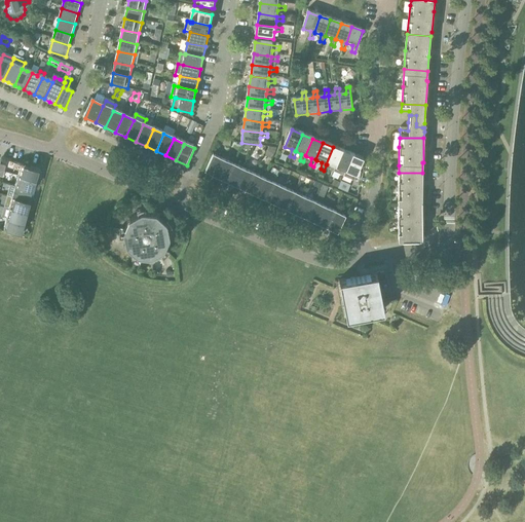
[(335,174),(337,169),(336,169),(343,152),(333,147),(326,164),(327,164),(332,166),(331,174),(334,175),(335,174)]
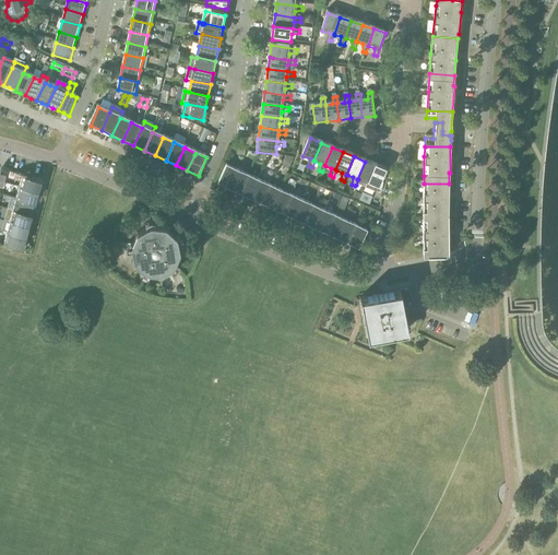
[(376,166),(365,162),(357,179),(358,179),(356,185),(363,188),(363,189),(366,190),(369,184),(368,184),(376,166)]
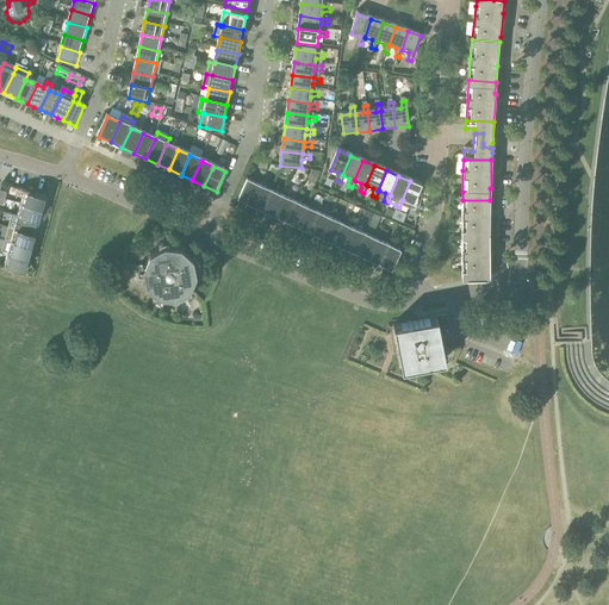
[(416,200),(422,186),(410,181),(402,200),(403,200),(399,207),(416,214),(418,207),(420,203),(416,200)]
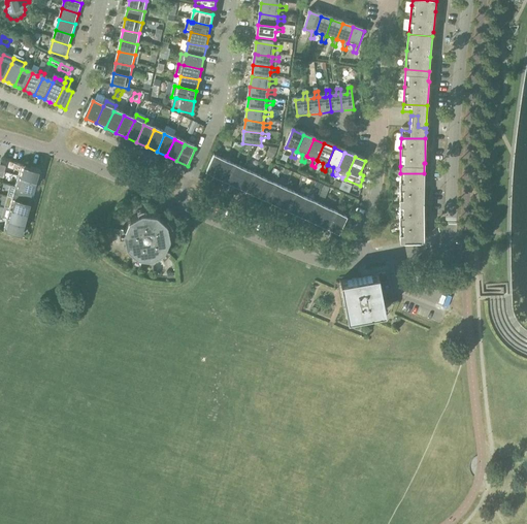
[(206,174),(218,179),(225,163),(215,158),(206,174)]
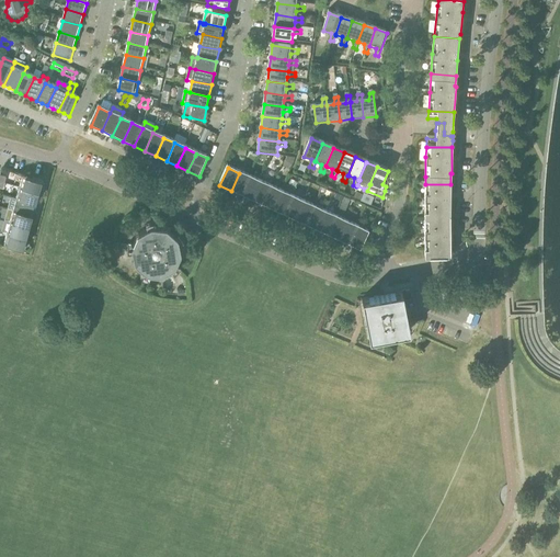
[(250,178),(239,173),(231,191),(242,196),(250,178)]
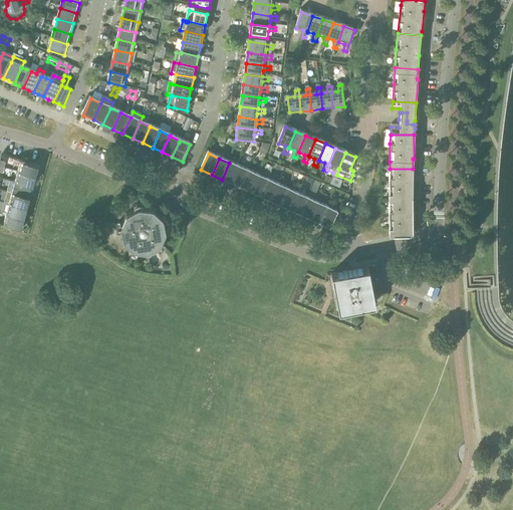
[(239,168),(229,163),(222,180),(231,184),(239,168)]
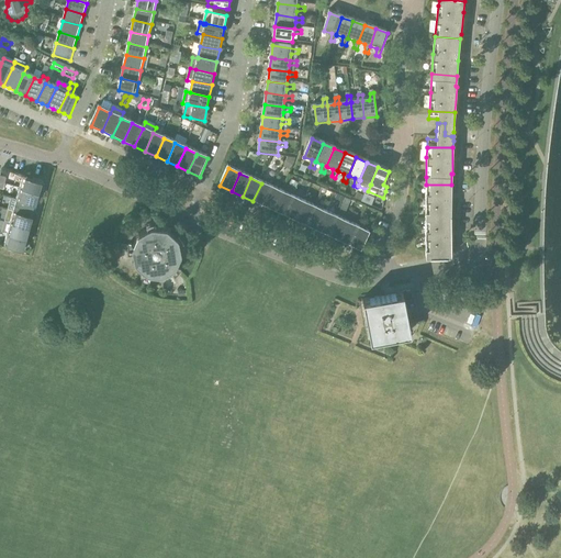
[(23,179),(20,191),(38,196),(42,183),(23,179)]
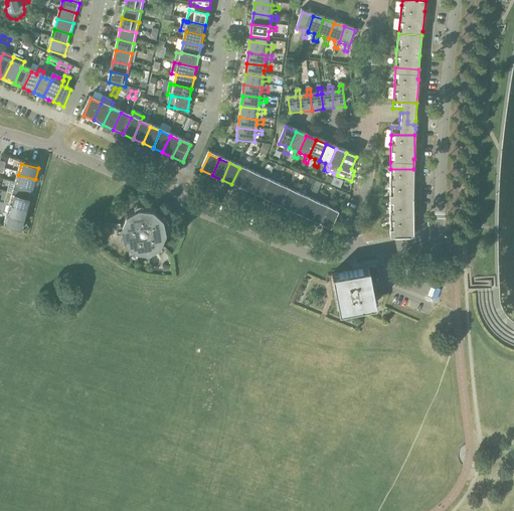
[(249,173),(239,168),(231,184),(241,189),(249,173)]
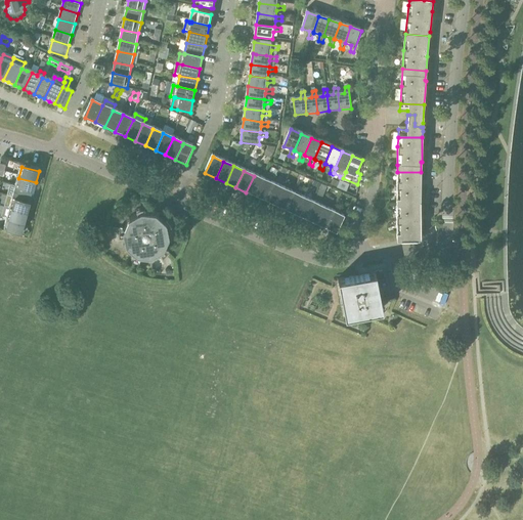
[(421,186),(421,172),(397,172),(397,182),(396,200),(396,207),(421,207),(421,186)]
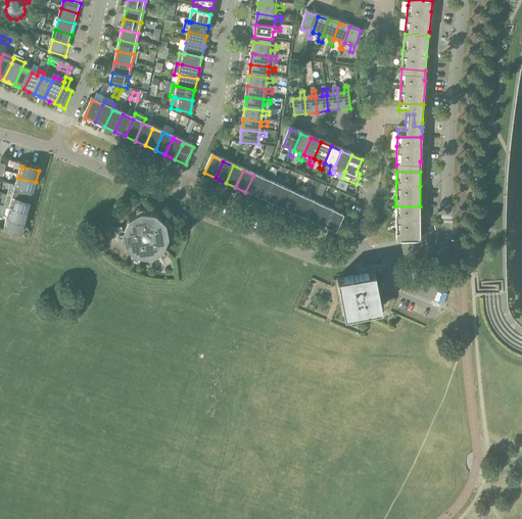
[(264,180),(253,176),(245,192),(255,196),(264,180)]
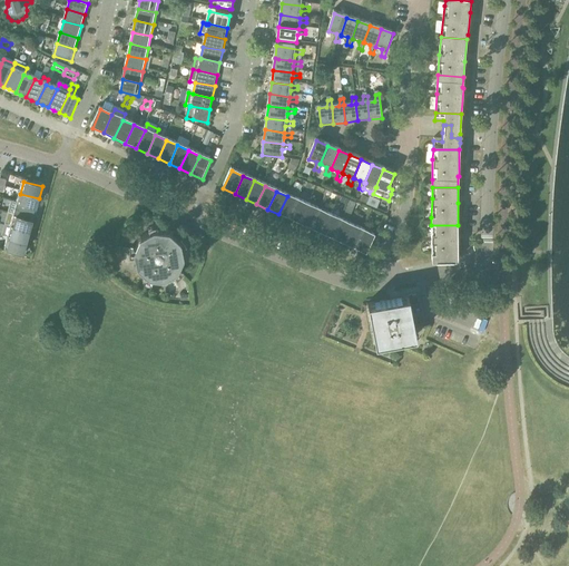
[(20,194),(17,205),(36,210),(39,198),(20,194)]
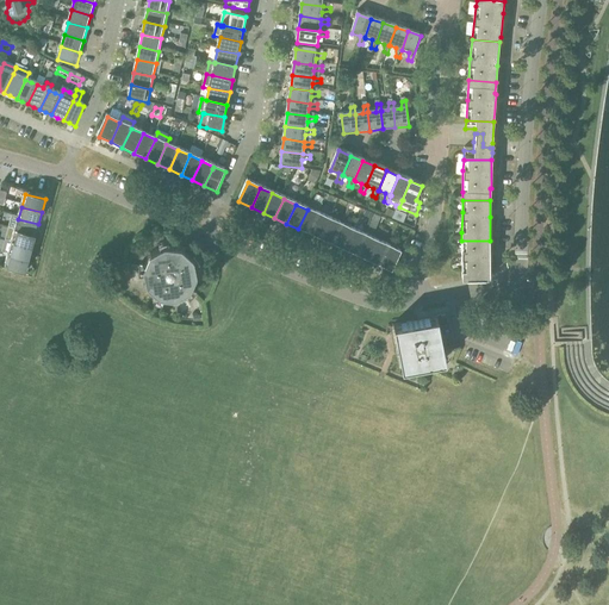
[(298,229),(310,235),(318,216),(308,210),(298,229)]
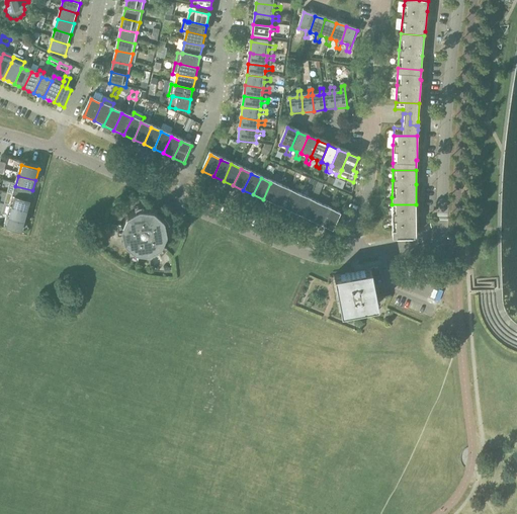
[(280,187),(270,183),(263,199),(273,203),(280,187)]
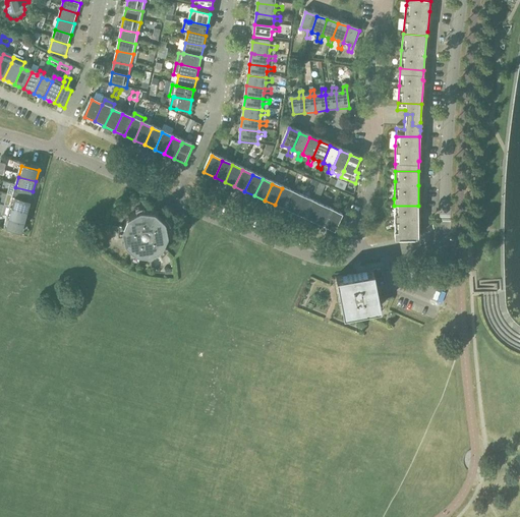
[(13,197),(30,203),(33,191),(15,187),(10,186),(8,196),(13,197)]
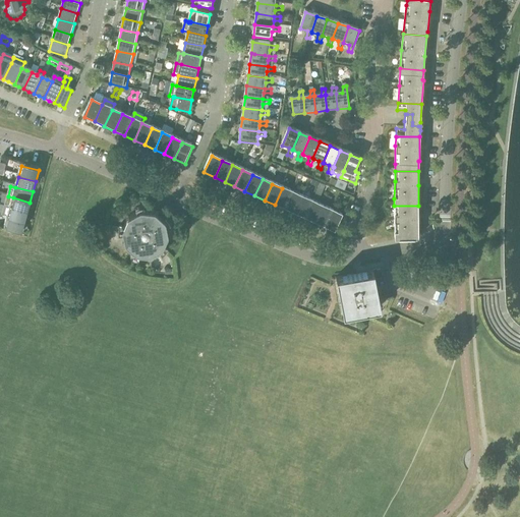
[(292,193),(282,188),(275,205),(285,210),(292,193)]
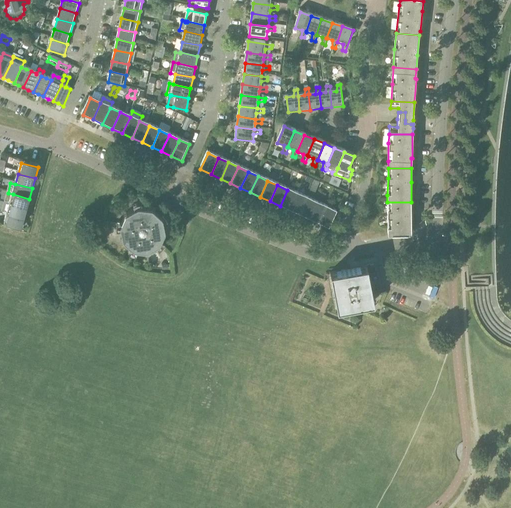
[(297,195),(287,190),(280,206),(290,211),(297,195)]
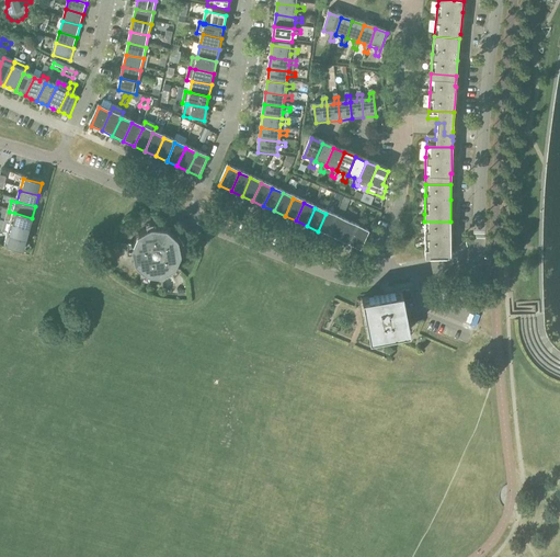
[(6,223),(11,225),(30,229),(32,218),(14,213),(9,212),(6,223)]
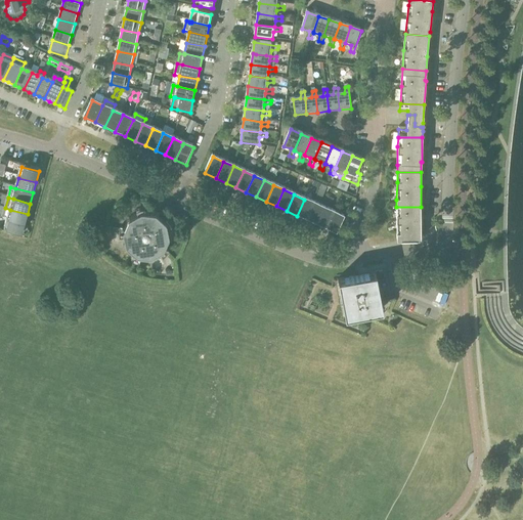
[(314,204),(304,200),(297,216),(307,220),(314,204)]
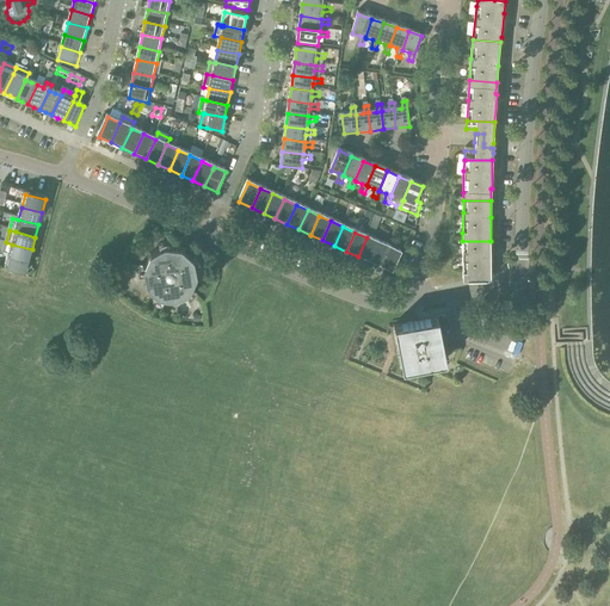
[(379,243),(367,237),(358,257),(370,263),(379,243)]
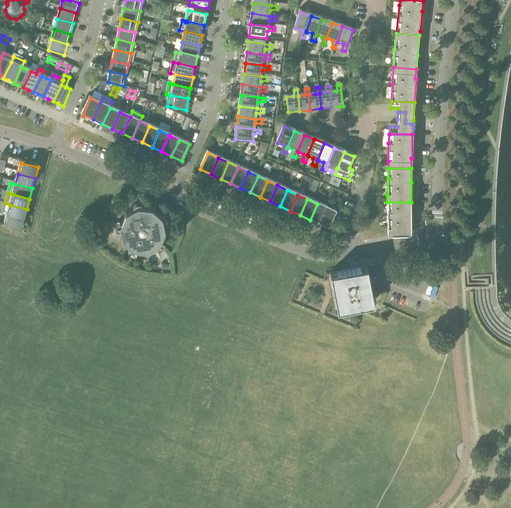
[(411,202),(387,202),(387,212),(388,237),(389,237),(411,236),(411,226),(411,206),(411,202)]
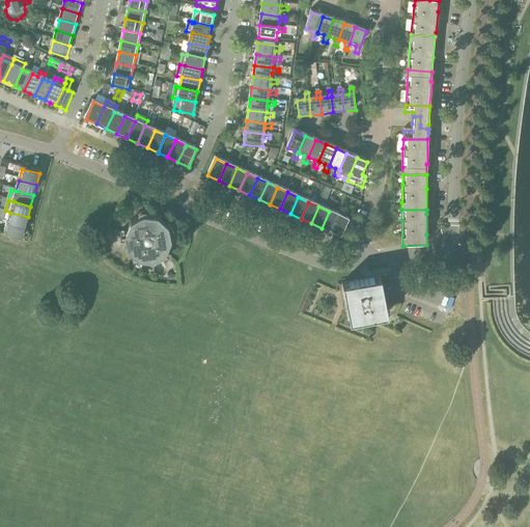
[(2,222),(7,223),(25,228),(28,217),(10,213),(5,211),(2,222)]
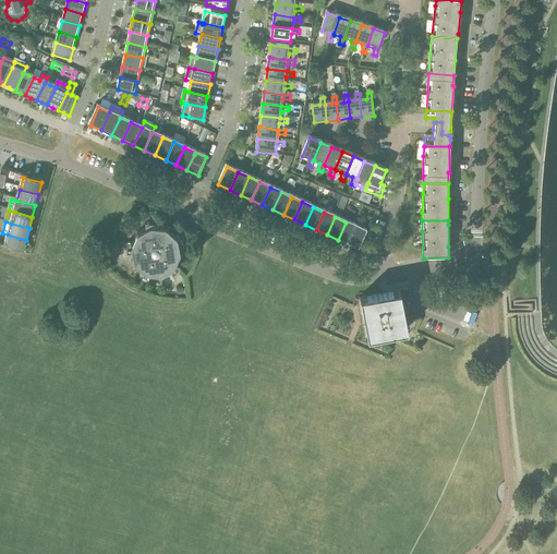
[(338,240),(349,245),(356,227),(346,223),(338,240)]
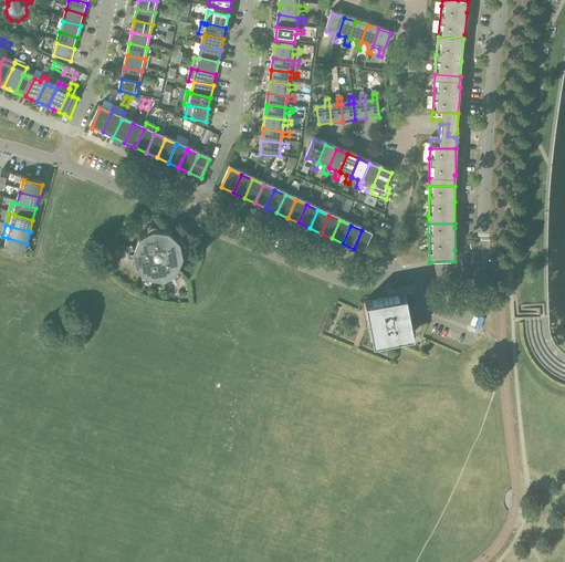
[(372,236),(362,230),(354,249),(364,253),(372,236)]
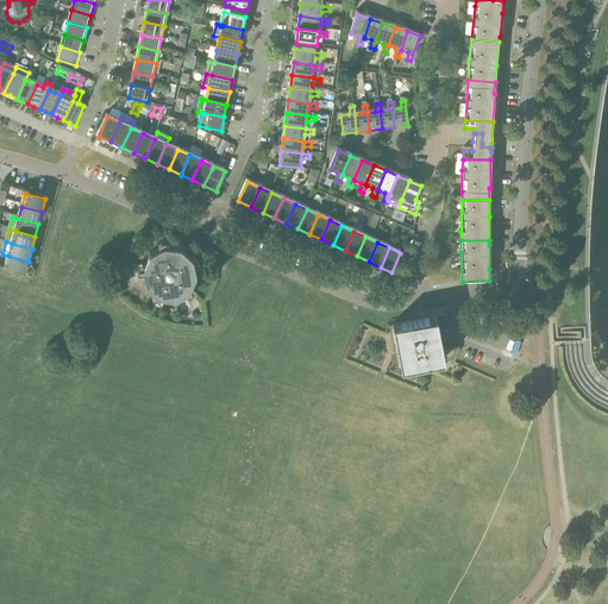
[(198,277),(195,266),(194,264),(193,262),(182,252),(180,251),(165,250),(164,250),(151,257),(150,259),(144,272),(144,274),(146,288),(148,290),(158,300),(160,301),(175,302),(177,302),(189,294),(190,293),(198,280),(198,277)]
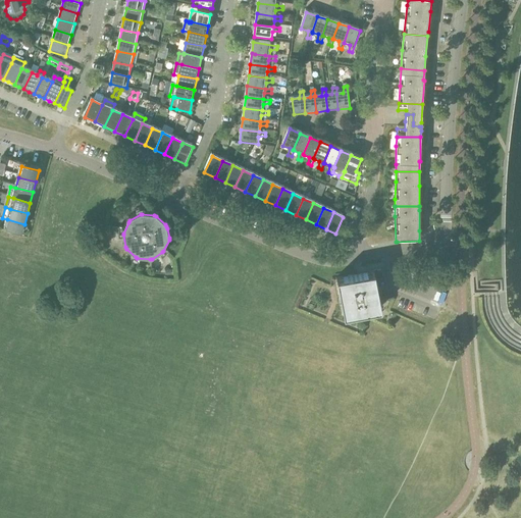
[(21,236),(24,224),(7,219),(4,230),(21,236)]
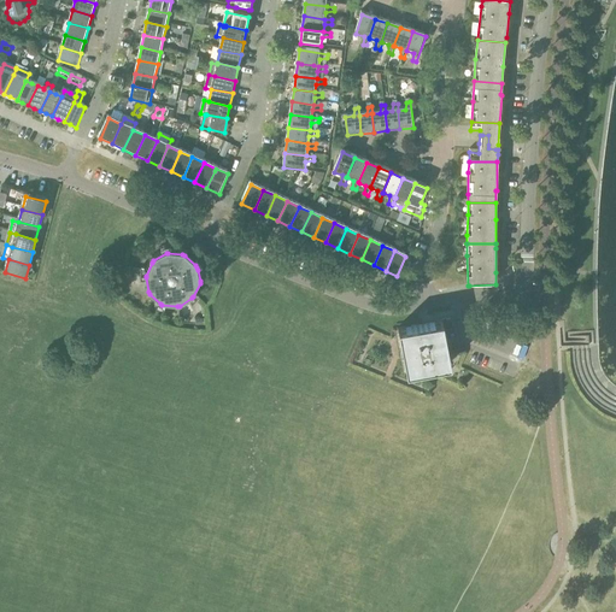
[(451,368),(447,347),(443,324),(426,327),(399,331),(402,347),(408,376),(451,368)]
